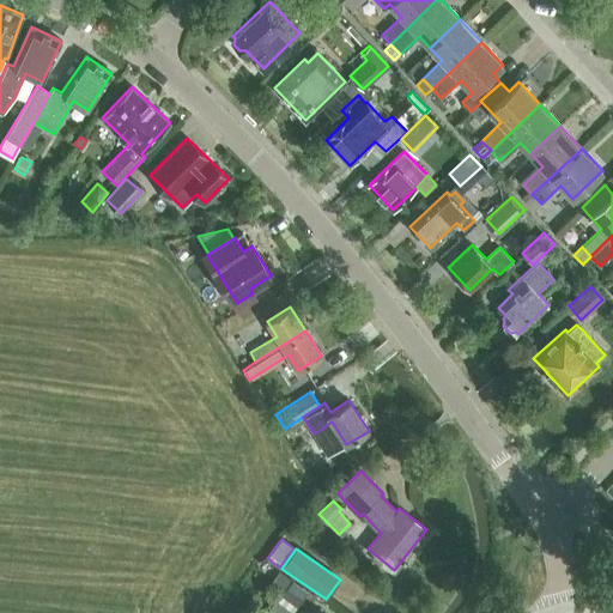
[(284,575),(275,587),(284,593),(283,594),(298,605),(308,592),(284,575)]
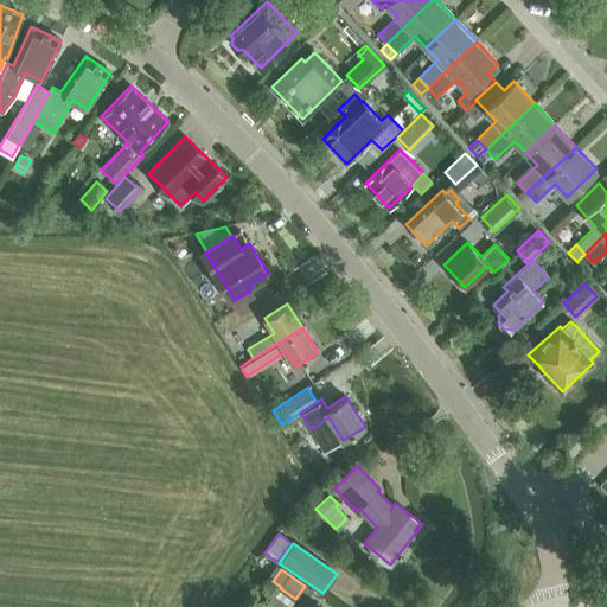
[(260,586),(253,594),(266,604),(272,595),(260,586)]
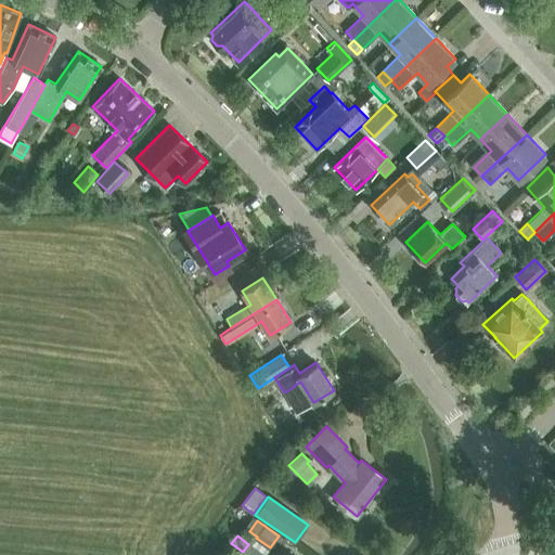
[(263,554),(248,544),(243,552),(246,554),(291,554),(287,552),(285,554),(263,554)]
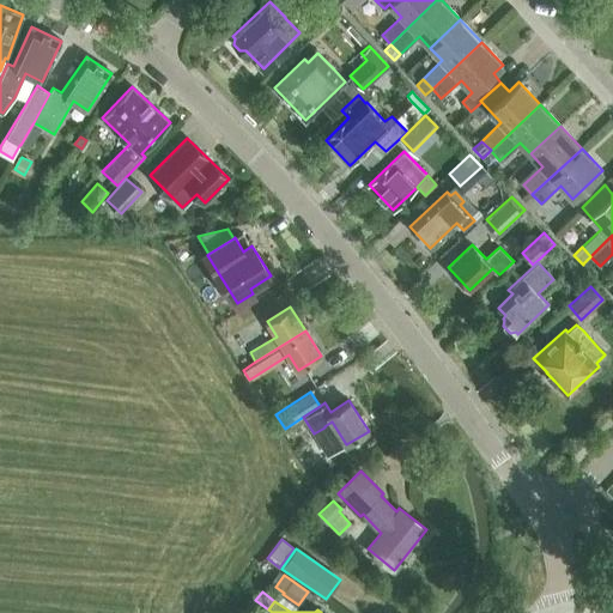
All buildings are outlined.
